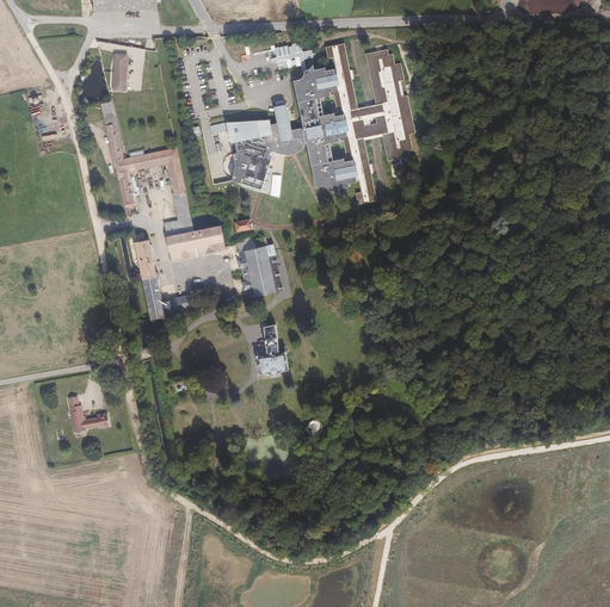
[(343,38),(325,42),(327,55),(338,53),(349,105),(355,134),(361,187),(355,189),(357,199),(375,196),(363,132),(381,130),(388,156),(410,150),(414,130),(399,59),(387,45),(364,49),(375,99),(357,103),(343,38)]
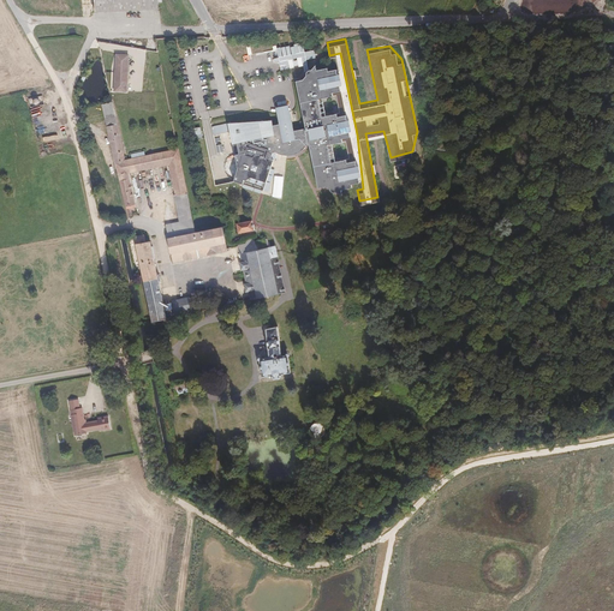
[(130,53),(126,52),(117,52),(113,88),(126,89),(130,53)]
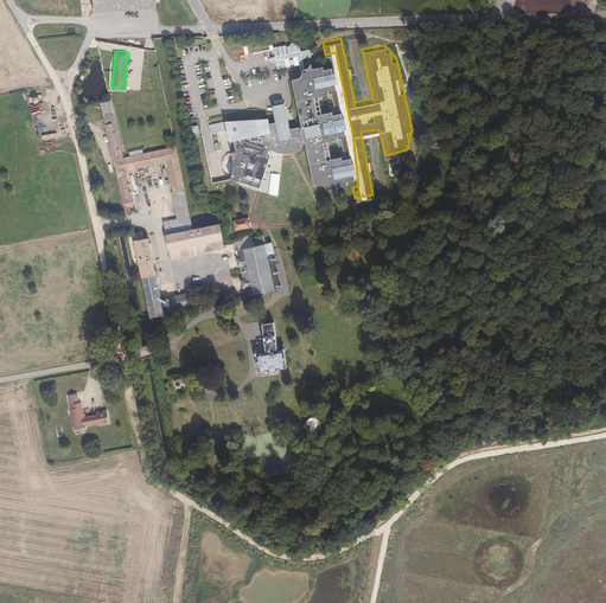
[(275,123),(273,123),(278,153),(281,154),(292,153),(300,148),(303,148),(305,149),(312,187),(319,187),(336,193),(336,188),(345,187),(345,185),(352,183),(352,179),(357,179),(355,166),(350,166),(349,162),(342,164),(340,160),(331,161),(327,146),(338,145),(337,141),(345,139),(345,135),(350,134),(348,122),(343,122),(342,119),(333,119),(333,116),(323,117),(320,101),(330,100),(330,96),(338,95),(337,90),(342,89),(339,77),(336,77),(335,74),(327,75),(326,71),(316,72),(314,70),(299,82),(294,82),(301,127),(288,129),(285,104),(273,107),(275,123)]
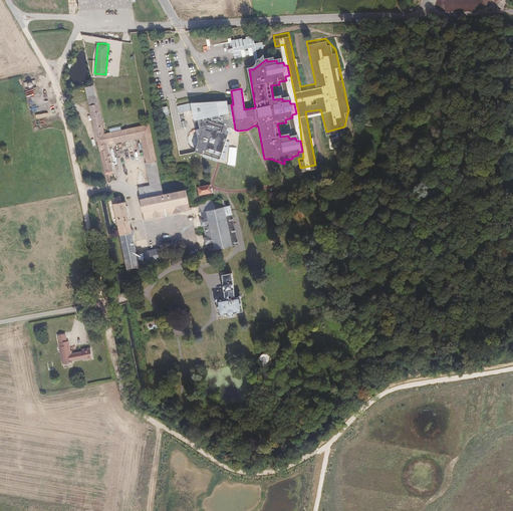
[(83,85),(86,101),(93,100),(89,84),(83,85)]
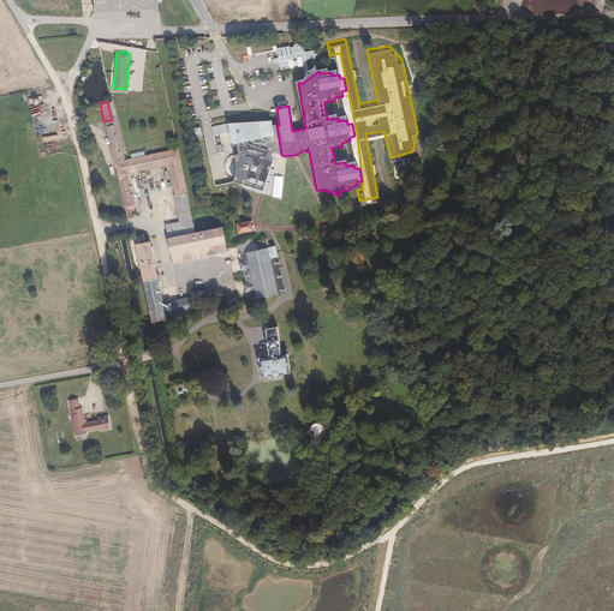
[(119,155),(112,120),(103,121),(123,207),(125,207),(124,201),(131,199),(124,167),(165,160),(173,204),(188,202),(177,139),(170,142),(170,145),(119,155)]
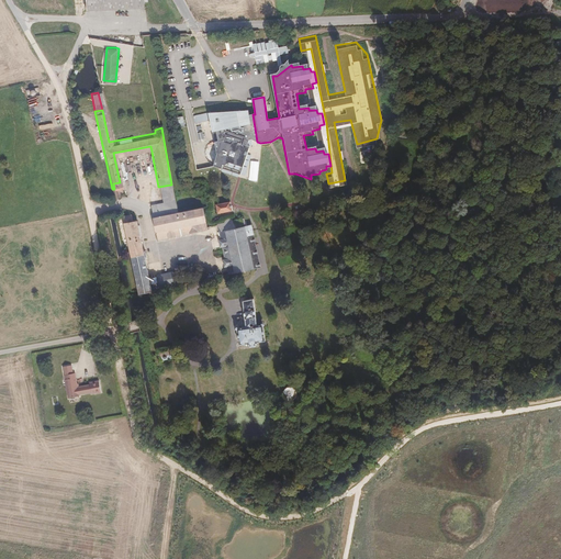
[(257,142),(253,114),(250,115),(248,111),(214,111),(193,114),(195,121),(210,119),(216,152),(212,164),(212,165),(239,175),(249,148),(248,148),(249,142),(254,142),(257,142)]
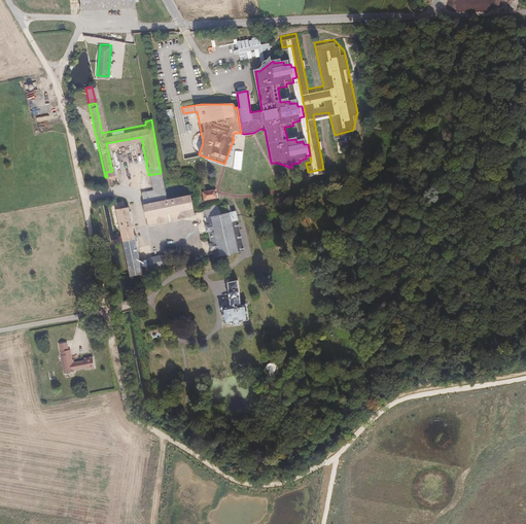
[(182,158),(178,133),(170,134),(173,160),(182,158)]
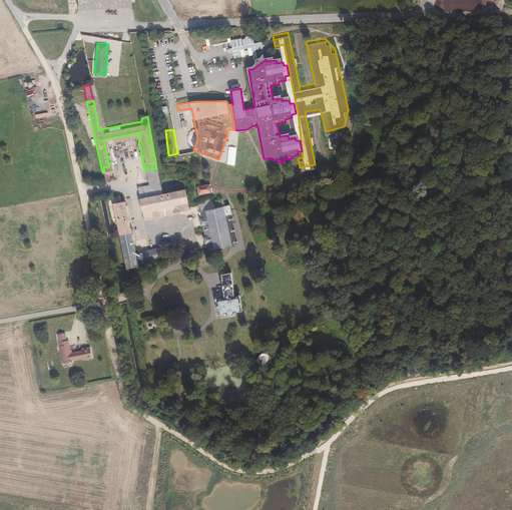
[(236,145),(229,144),(227,161),(234,162),(236,145)]
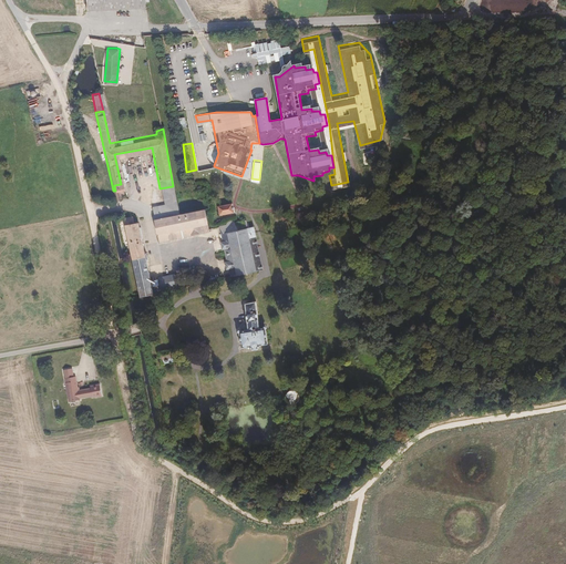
[(173,186),(160,188),(163,202),(165,217),(177,215),(177,211),(173,186)]
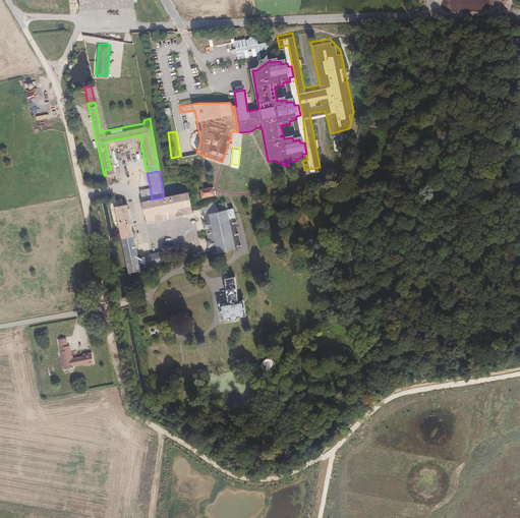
[(215,193),(213,186),(213,184),(199,186),(201,195),(215,193)]
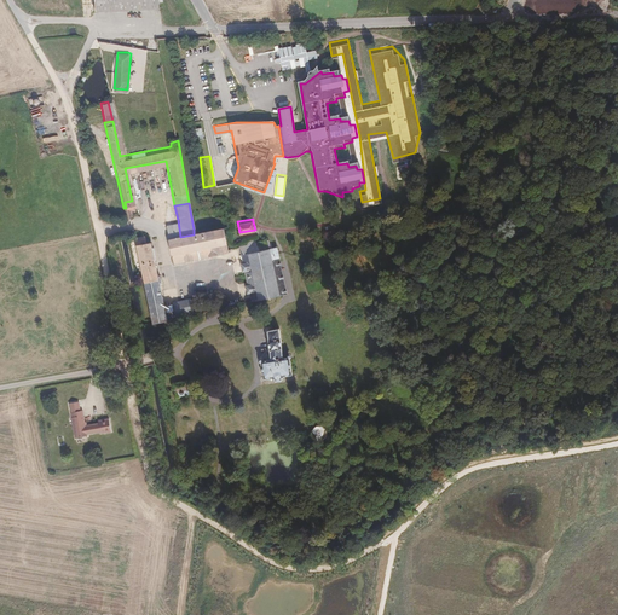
[(180,237),(178,220),(163,224),(171,259),(182,256),(180,249),(186,248),(188,255),(224,248),(219,230),(194,235),(180,237)]
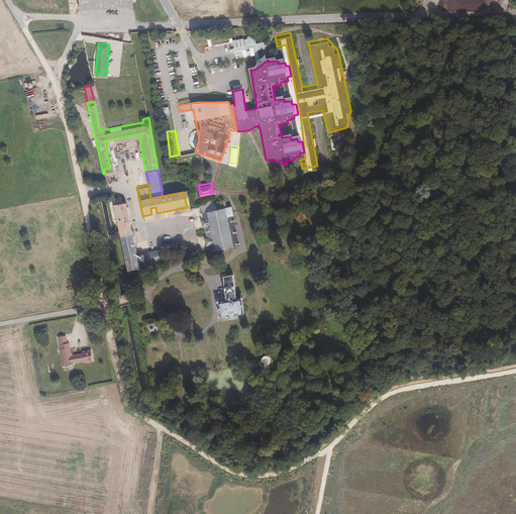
[(111,200),(112,206),(125,274),(137,271),(123,204),(119,204),(117,199),(111,200)]
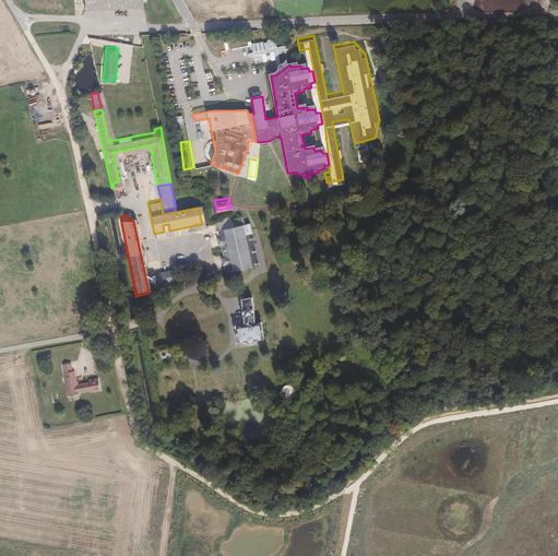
[(223,261),(225,271),(252,263),(245,223),(244,215),(214,221),(217,235),(227,233),(228,239),(218,241),(222,255),(232,252),(233,259),(223,261)]
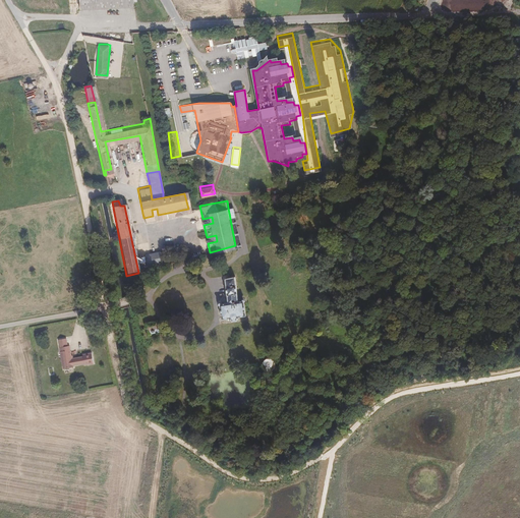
[(235,245),(242,243),(238,227),(240,226),(239,222),(237,222),(235,207),(228,208),(235,245)]
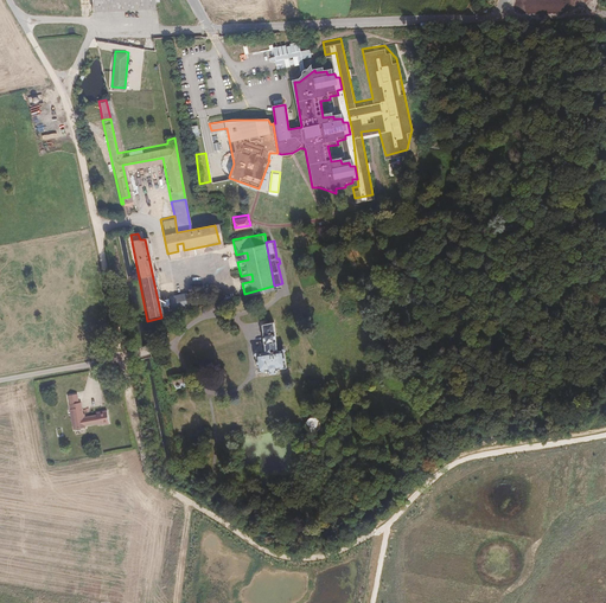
[(247,252),(236,255),(231,256),(233,263),(237,262),(248,260),(247,252)]
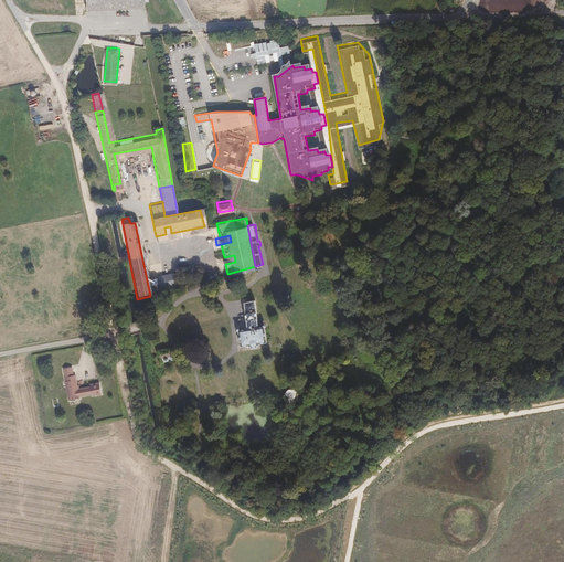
[(221,265),(225,264),(235,262),(234,255),(224,257),(219,258),(221,265)]
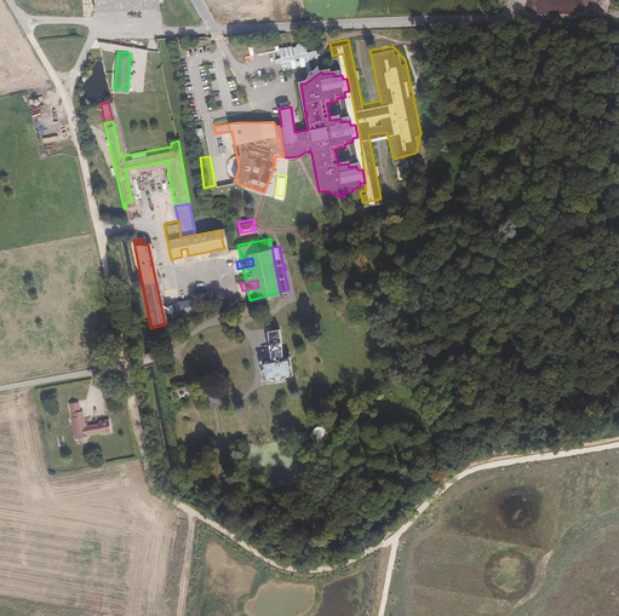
[(189,315),(188,304),(171,308),(173,318),(189,315)]
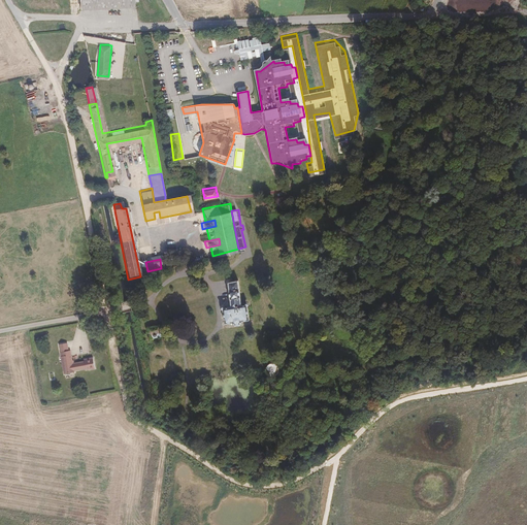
[(235,322),(248,320),(244,304),(239,305),(234,281),(224,283),(229,308),(221,309),(224,324),(228,323),(230,325),(234,325),(235,323),(235,322)]
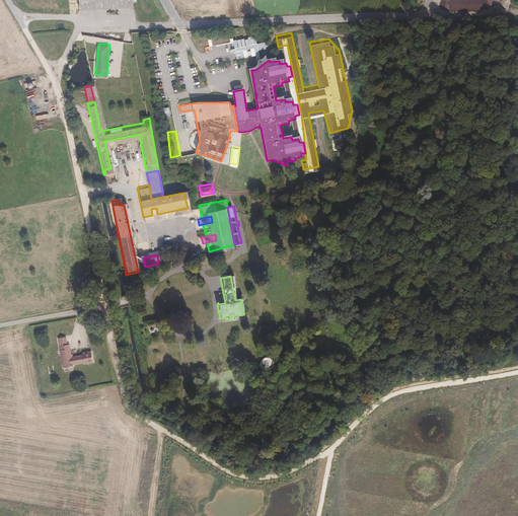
[(156,327),(155,322),(145,323),(147,333),(156,330),(156,327)]
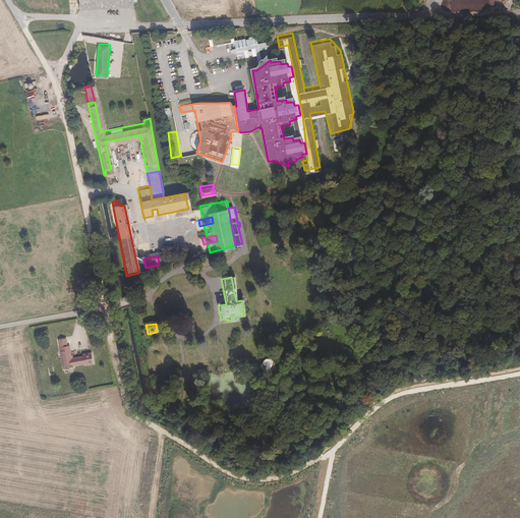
[(54,341),(55,348),(63,347),(62,339),(54,341)]
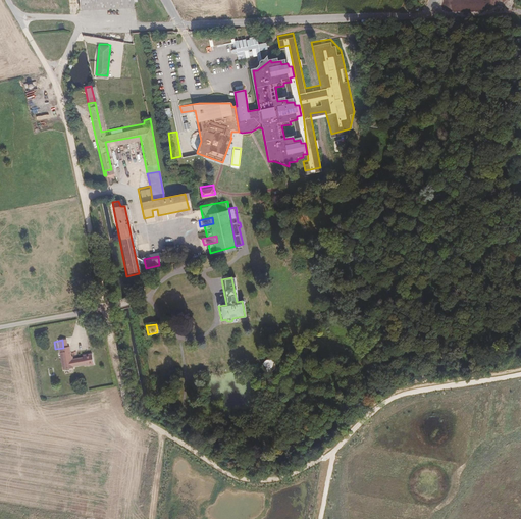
[(88,355),(79,357),(80,359),(67,361),(65,348),(63,348),(55,349),(56,354),(58,353),(59,359),(57,359),(59,371),(69,369),(69,367),(81,366),(81,367),(90,365),(88,355)]
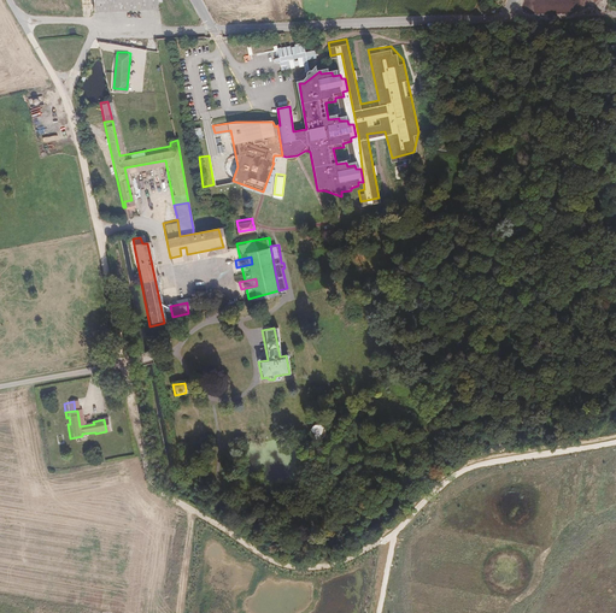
[(309,423),(308,428),(308,431),(310,435),(312,436),(317,436),(321,435),(323,431),(323,426),(321,423),(317,420),(312,420),(309,423)]
